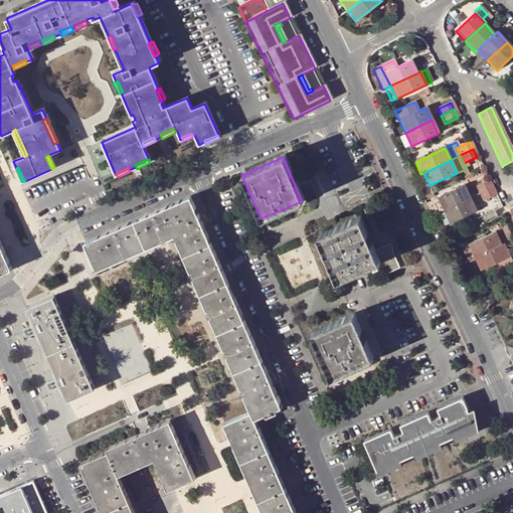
[(475,172),(460,179),(462,183),(477,176),(475,172)]
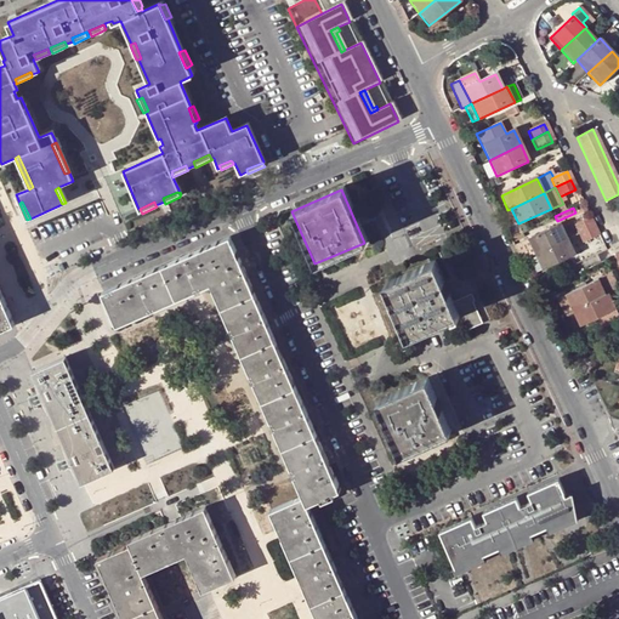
[(511,209),(507,210),(515,226),(518,223),(511,209)]
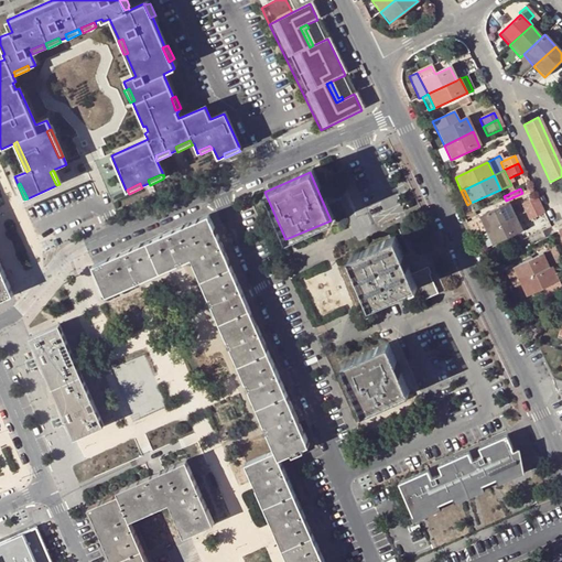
[(536,198),(520,206),(525,214),(539,207),(536,198)]
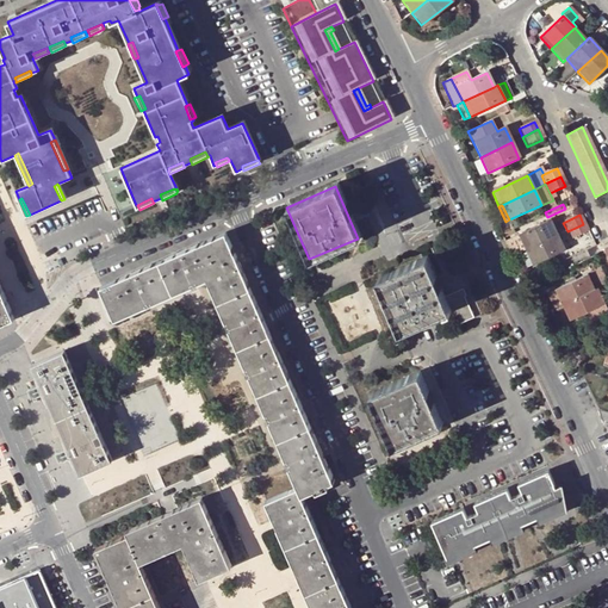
[(517,236),(525,250),(556,236),(548,221),(517,236)]
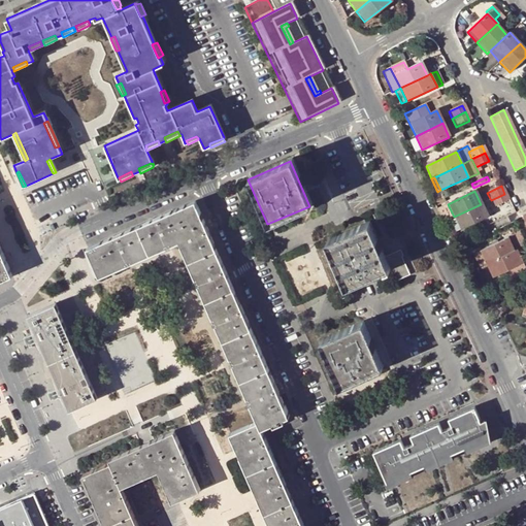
[(507,201),(504,194),(491,200),(494,207),(507,201)]
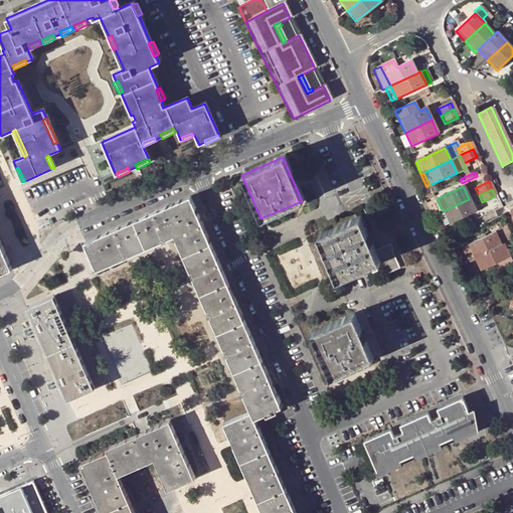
[(434,197),(432,193),(424,196),(426,201),(434,197)]
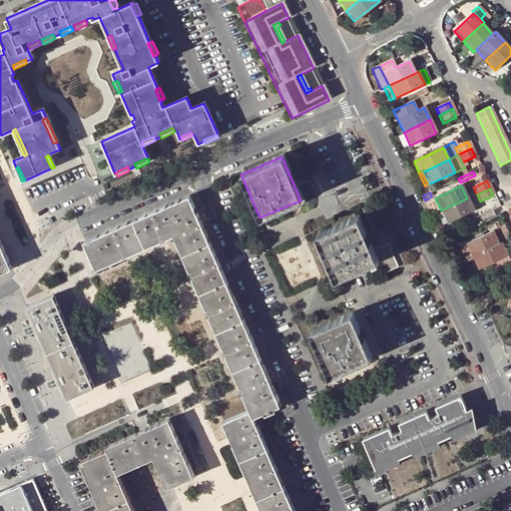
[(226,195),(215,200),(218,207),(229,202),(226,195)]
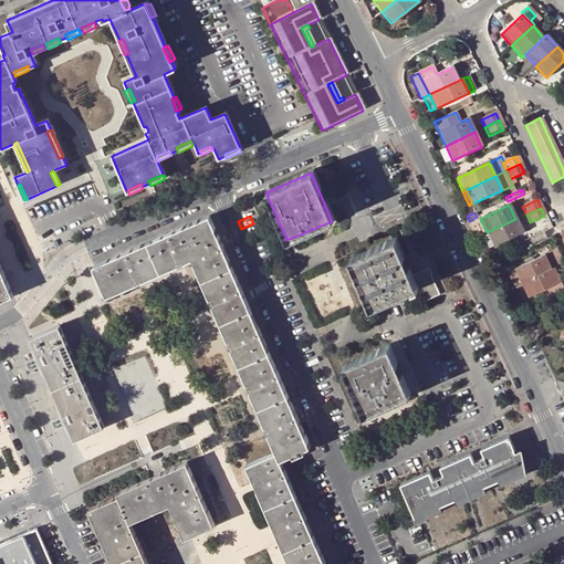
[(244,467),(286,563),(322,563),(278,461),(290,456),(291,458),(302,455),(301,450),(307,448),(207,218),(96,267),(108,296),(177,265),(176,262),(192,256),(196,262),(192,264),(275,453),(244,467)]
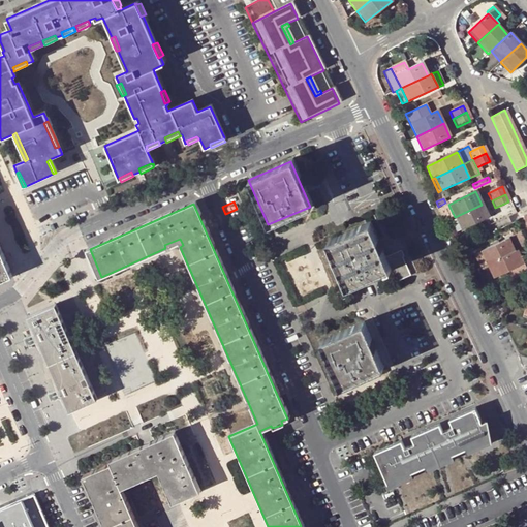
[(451,219),(455,217),(448,205),(444,207),(451,219)]
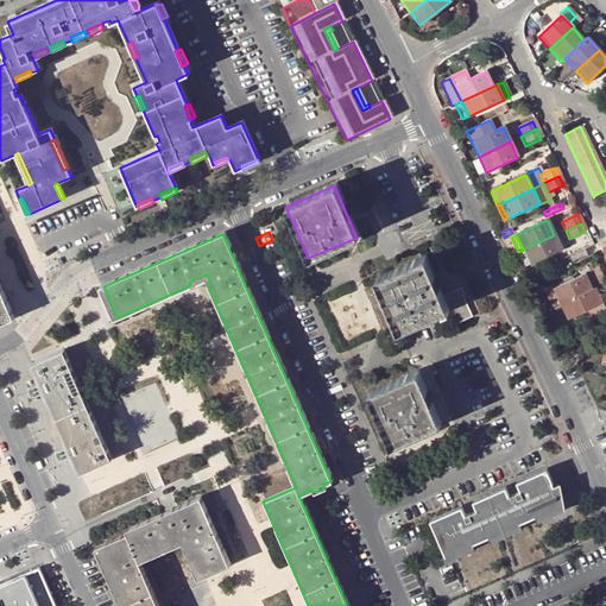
[(554,235),(523,250),(530,265),(562,251),(554,235)]
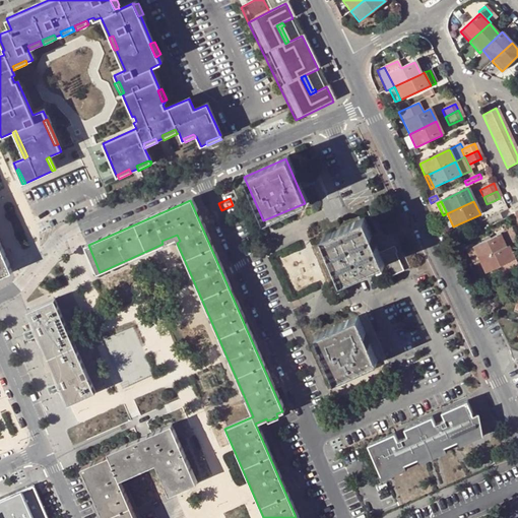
[(441,216),(448,230),(453,227),(447,213),(443,215),(441,216)]
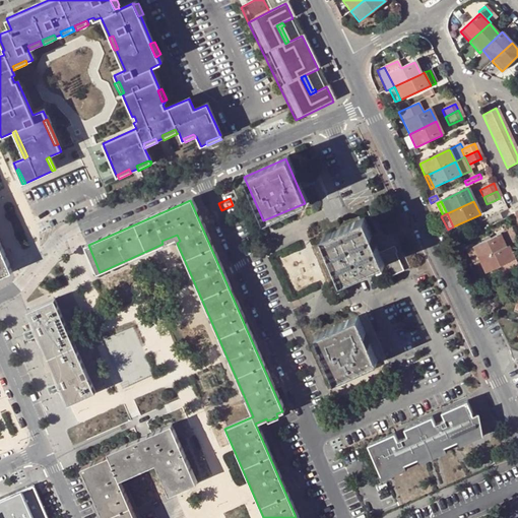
[(362,221),(321,239),(339,281),(377,266),(379,270),(381,269),(385,279),(401,272),(393,253),(395,252),(393,247),(377,254),(362,221)]
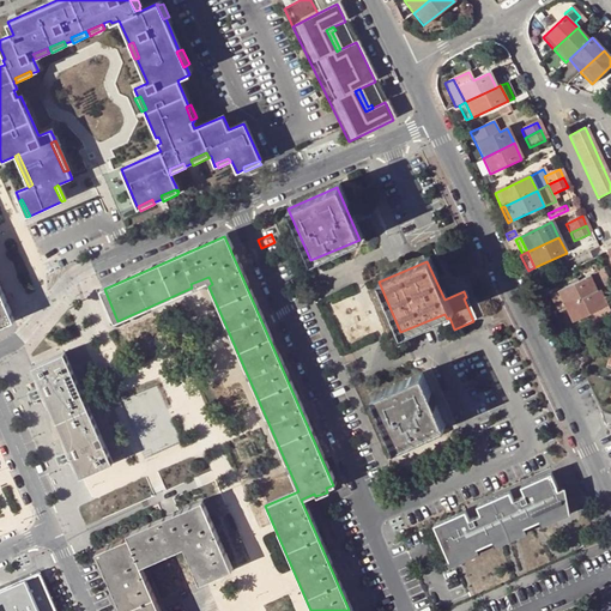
[(209,277),(191,284),(192,288),(206,282),(209,286),(212,284),(209,277)]
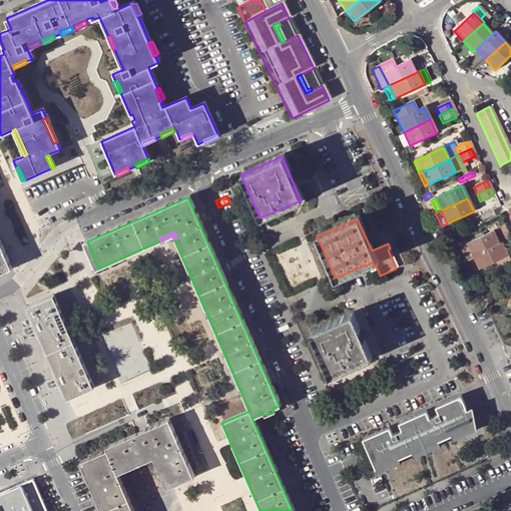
[(499,244),(493,231),(466,244),(472,257),(499,244)]
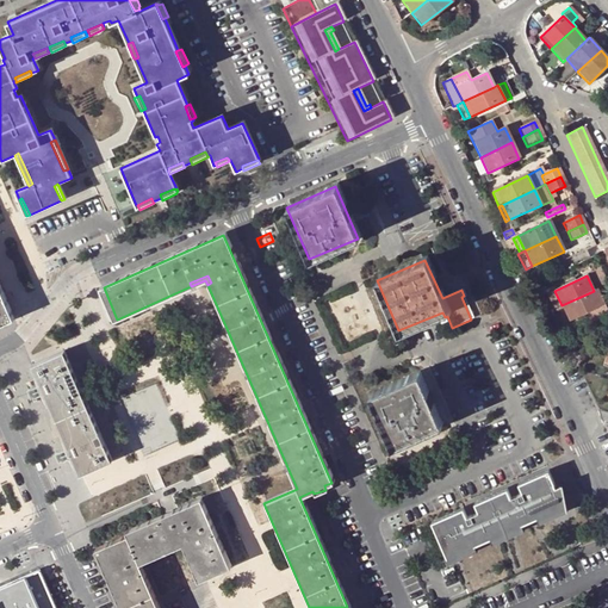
[(104,287),(99,289),(113,322),(117,320),(104,287)]
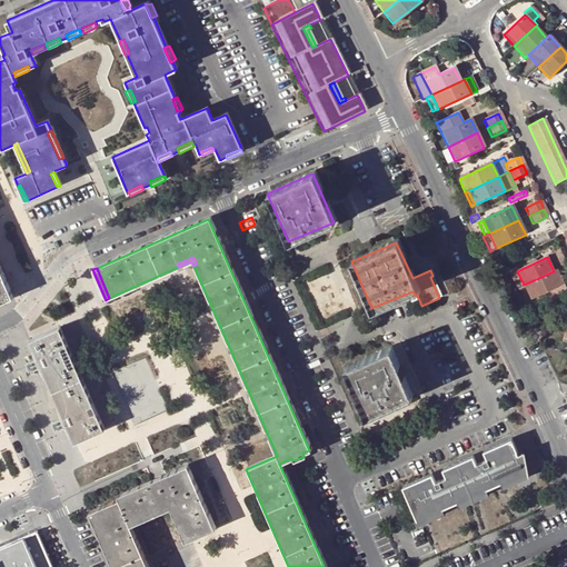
[(0,304),(12,299),(0,270),(0,304)]
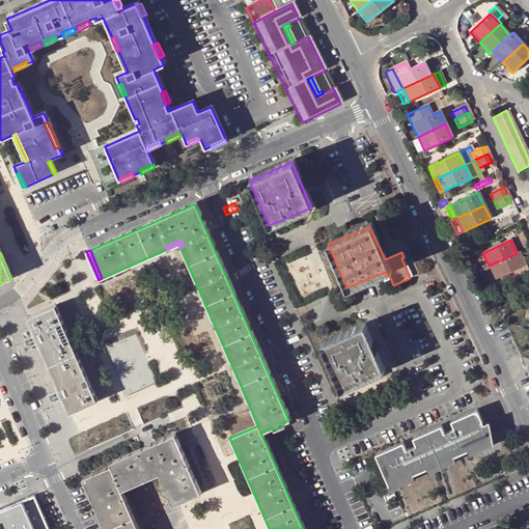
[(525,266),(519,252),(517,253),(489,266),(495,279),(525,266)]
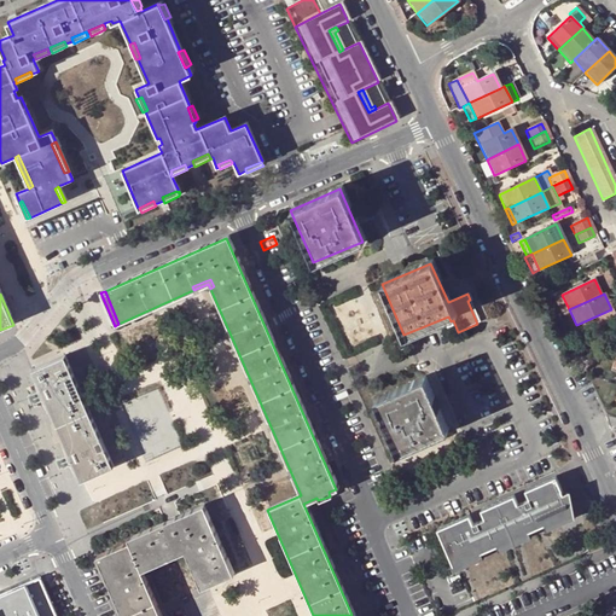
[(559,313),(569,309),(562,295),(553,298),(559,313)]
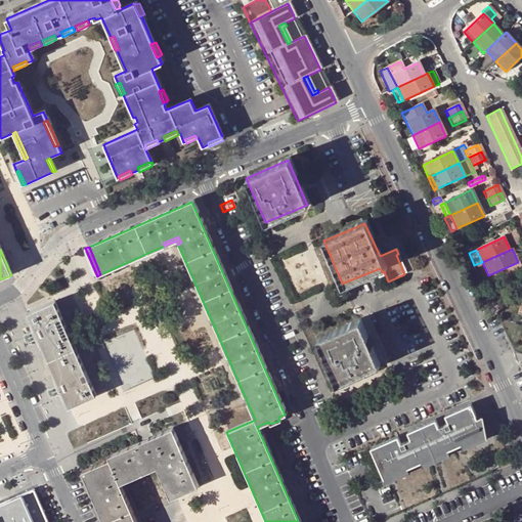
[(94,396),(53,303),(27,315),(67,408),(94,396)]
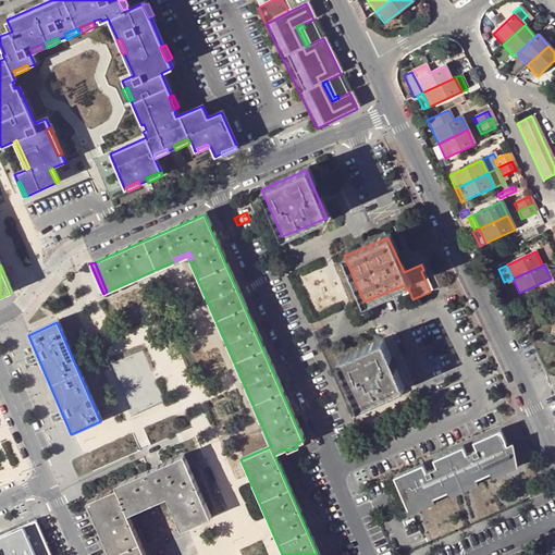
[(336,361),(357,408),(402,389),(381,342),(336,361)]
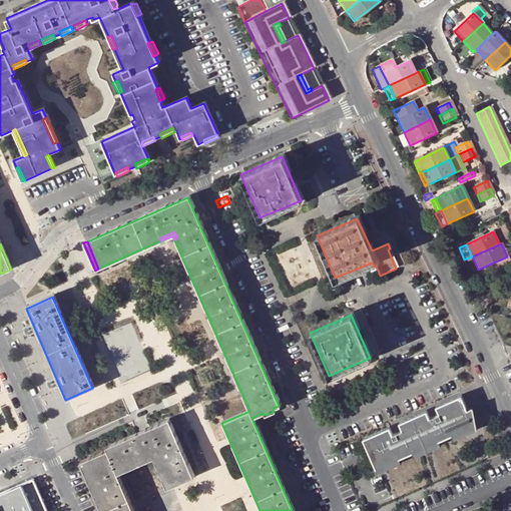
[(388,428),(362,439),(374,469),(472,426),(459,397),(434,408),(437,415),(433,416),(434,418),(428,421),(424,412),(398,424),(401,433),(396,435),(395,433),(391,435),(388,428)]
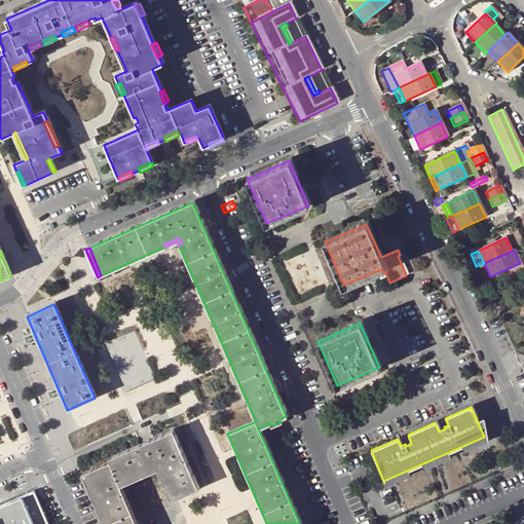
[(81,474),(102,523),(135,523),(119,487),(156,471),(169,498),(196,486),(172,431),(107,459),(108,461),(81,474)]
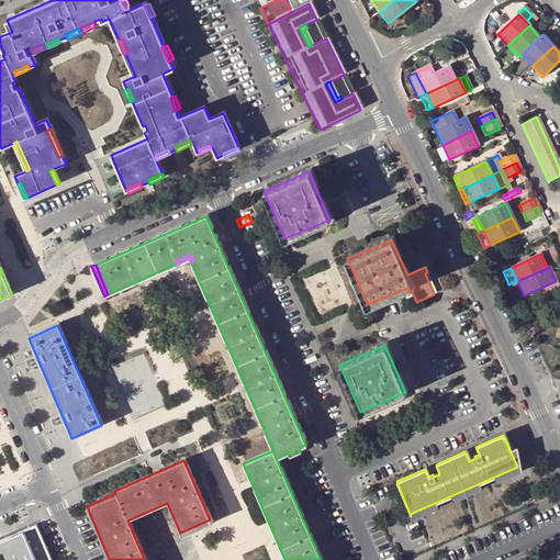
[(211,523),(210,519),(180,533),(182,536),(211,523)]
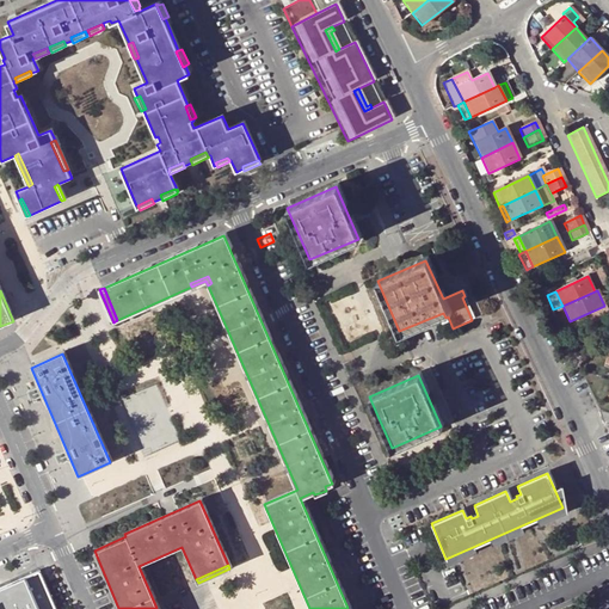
[(56,608),(45,576),(0,592),(0,608),(56,608)]
